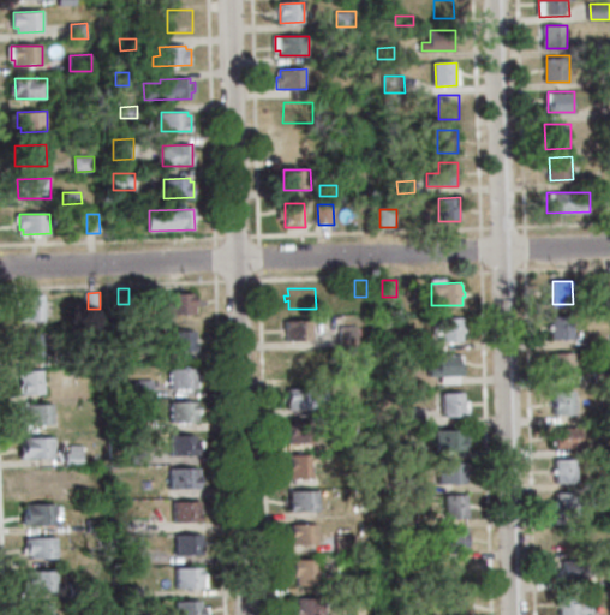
[(27,296),(46,294),(47,320),(23,320),(23,311),(19,311),(19,299),(27,299),(27,296)]
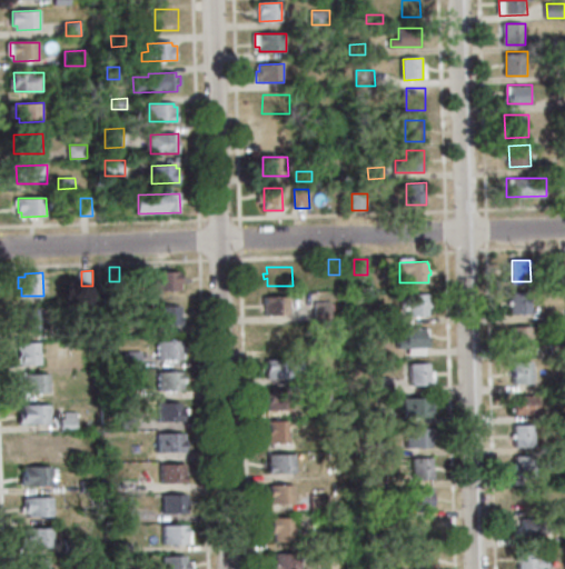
[(156,291),(156,273),(182,272),(182,290),(156,291)]
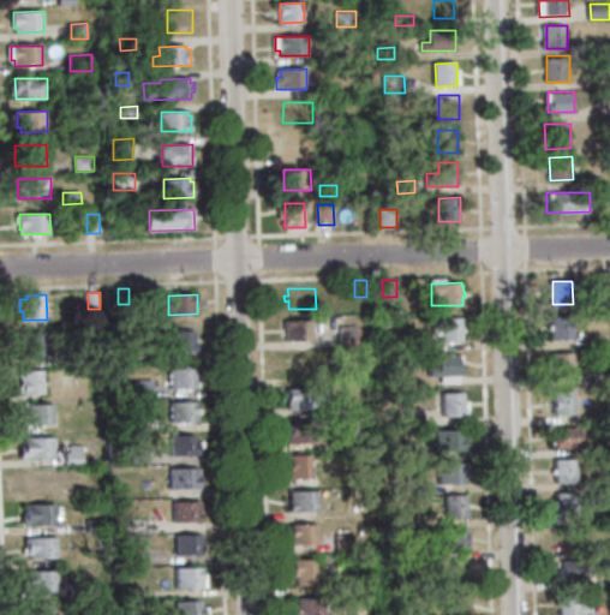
[(574,339),(554,339),(554,317),(574,316),(574,339)]
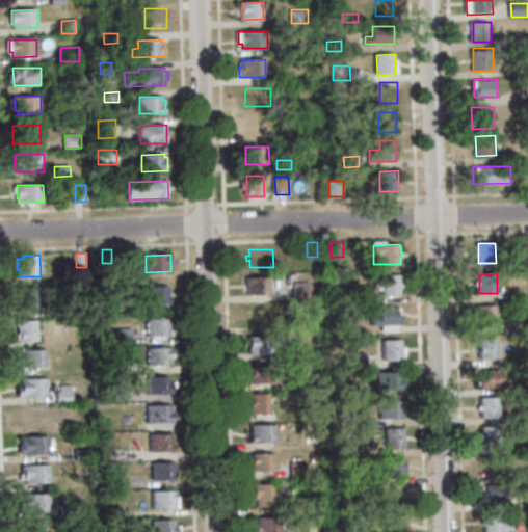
[(384,295),(384,275),(401,274),(401,283),(403,283),(403,287),(401,287),(401,295),(384,295)]
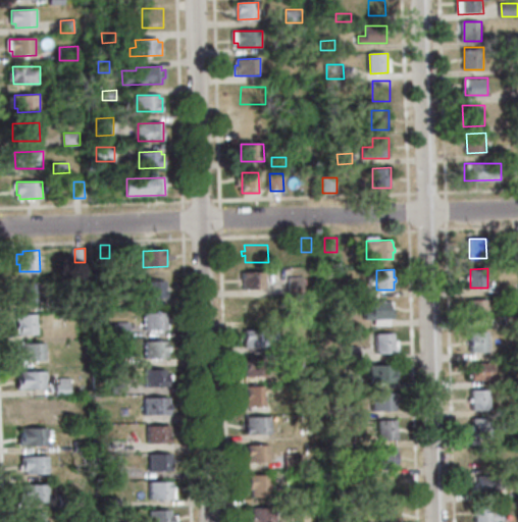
[(266,272),(266,290),(246,290),(245,272),(266,272)]
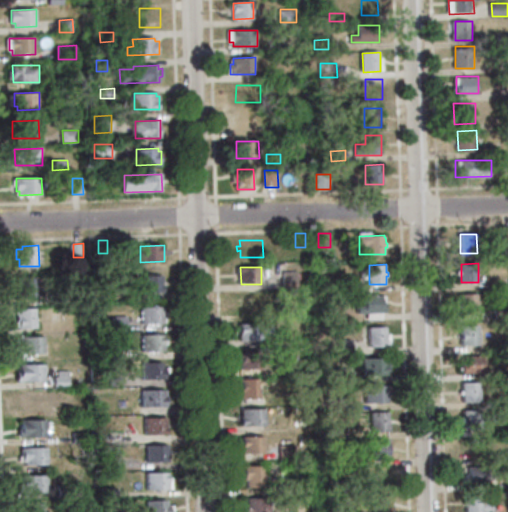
[(299,271),(299,288),(285,288),(285,271),(299,271)]
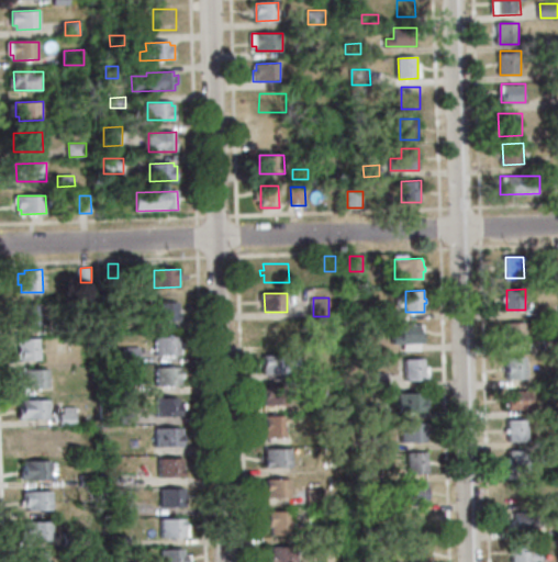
[(157,321),(157,303),(180,302),(180,321),(157,321)]
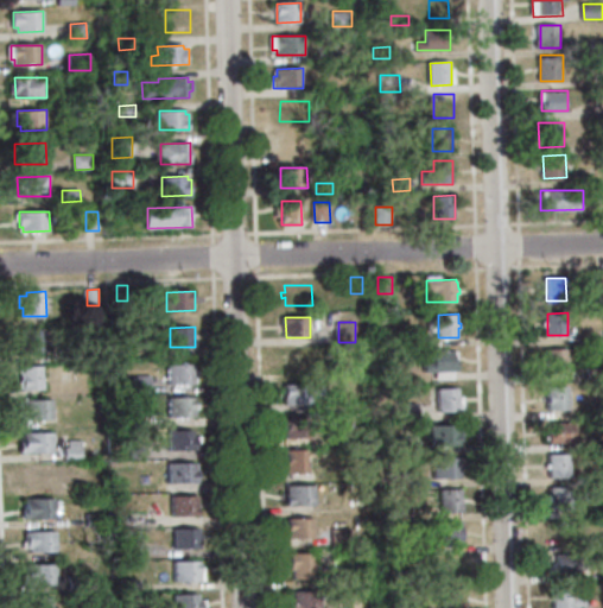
[(48,354),(27,354),(27,348),(24,348),(24,330),(46,329),(48,354)]
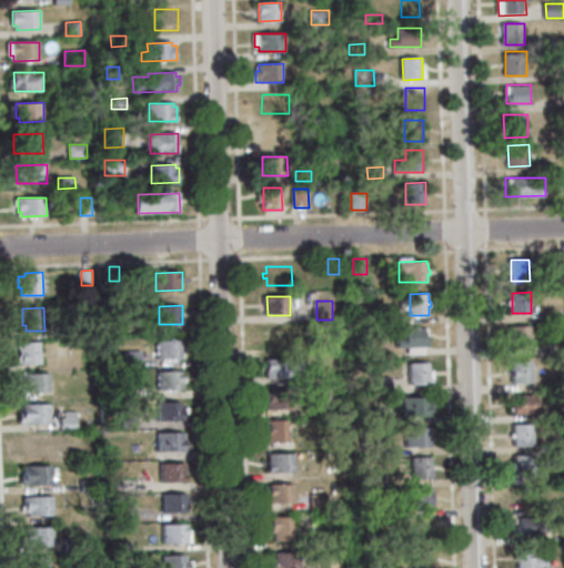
[(402,322),(388,322),(388,312),(402,312),(402,322)]
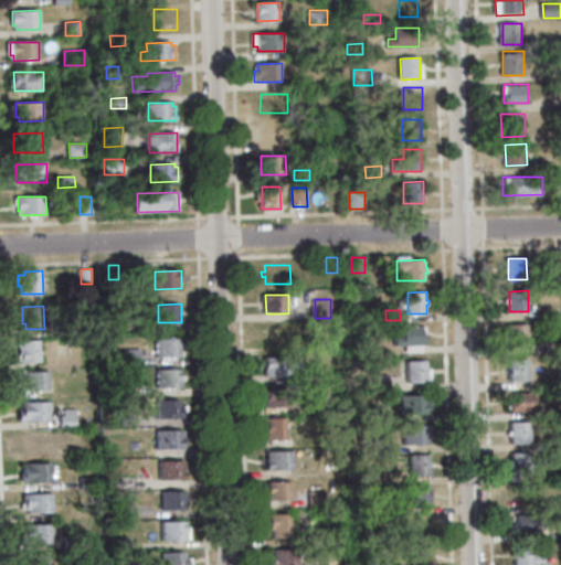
[(266,324),(285,324),(285,345),(266,345),(266,324)]
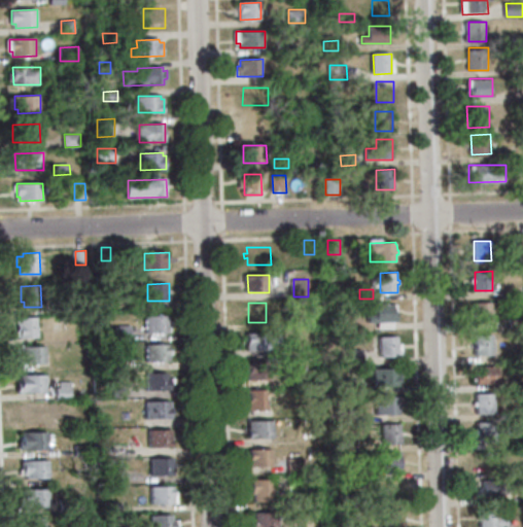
[(476,303),(492,303),(493,322),(476,322),(476,303)]
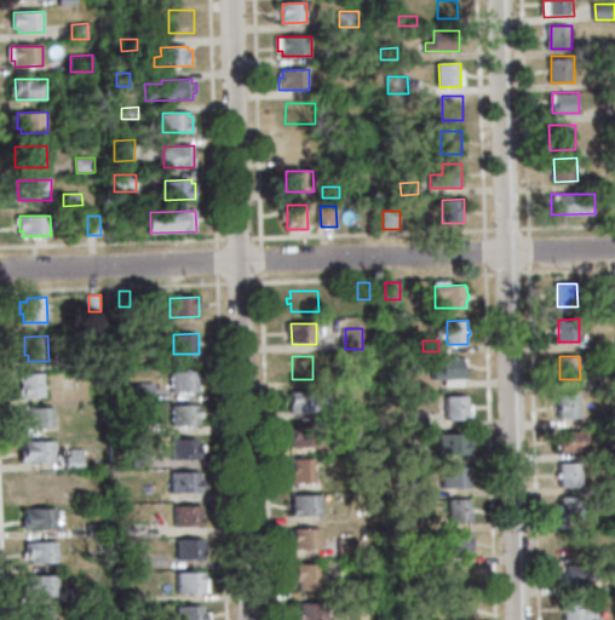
[(435,379),(435,371),(443,371),(443,359),(467,359),(467,379),(435,379)]
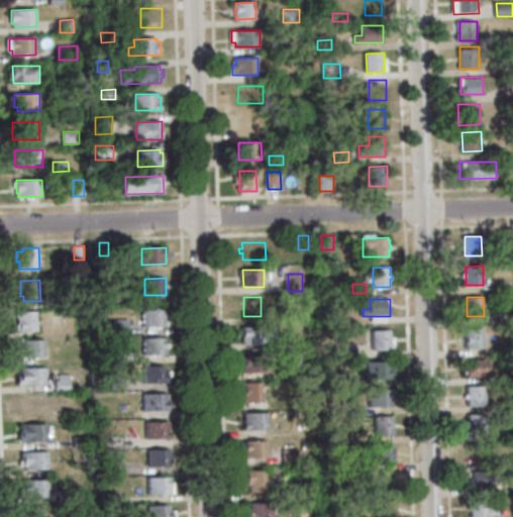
[(168,325),(145,326),(145,310),(168,310),(168,325)]
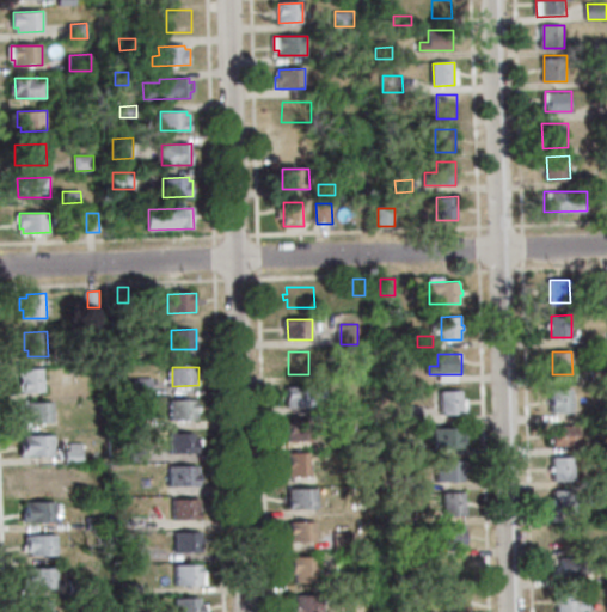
[(25,391),(25,368),(44,368),(46,391),(25,391)]
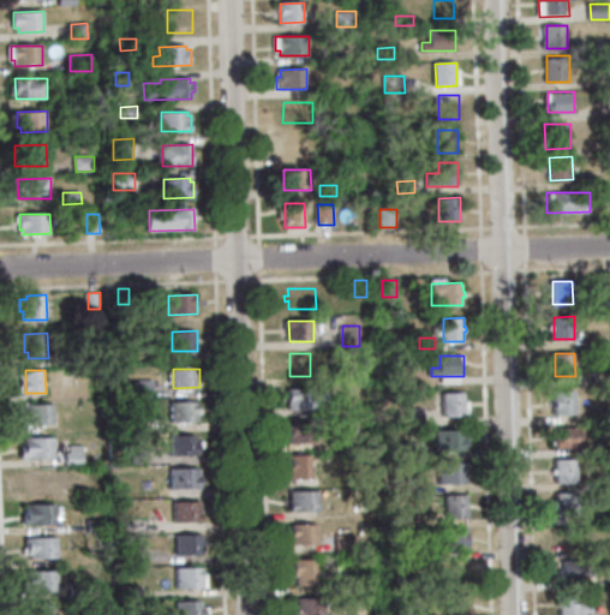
[(596,384),(596,372),(609,372),(609,384),(596,384)]
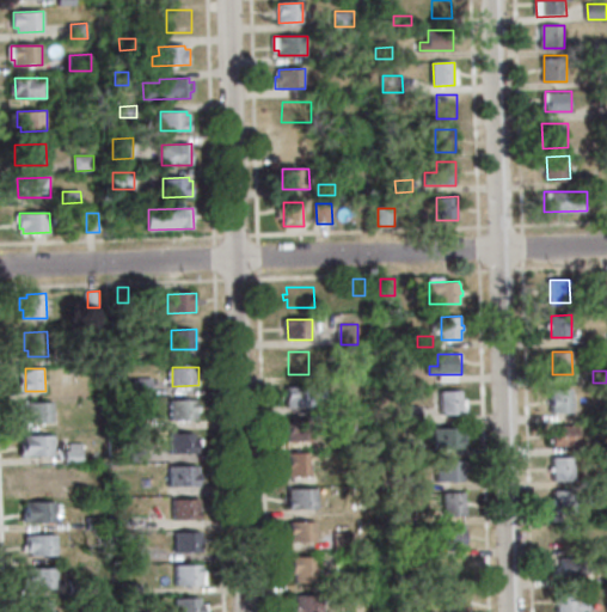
[(154,395),(138,396),(138,378),(153,378),(154,395)]
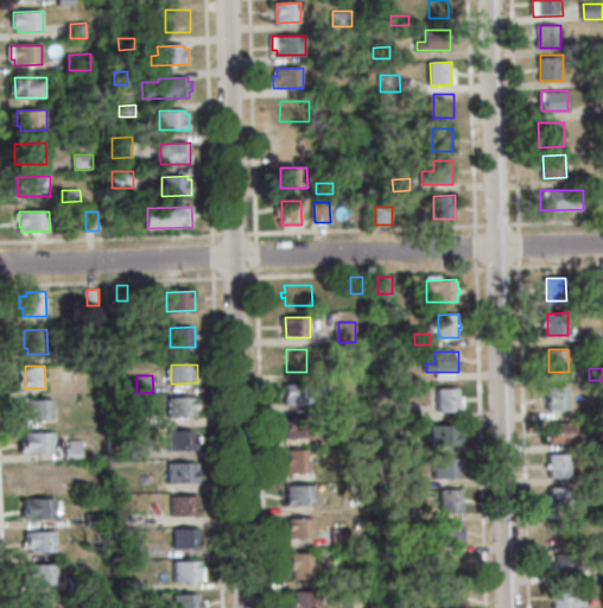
[(286,385),(325,384),(325,398),(313,398),(313,404),(286,404),(286,385)]
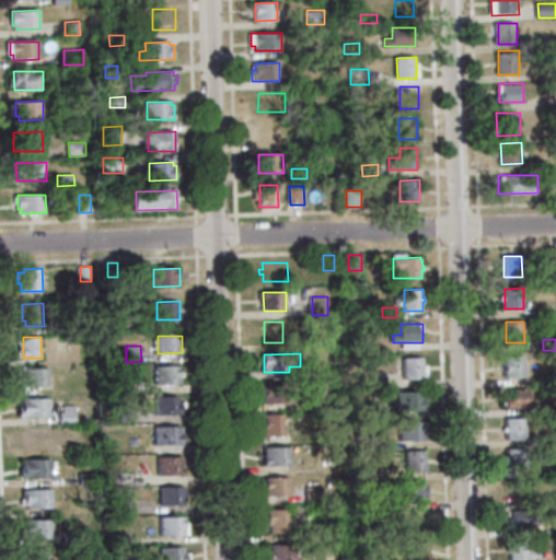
[(506,358),(525,357),(525,377),(506,377),(506,358)]
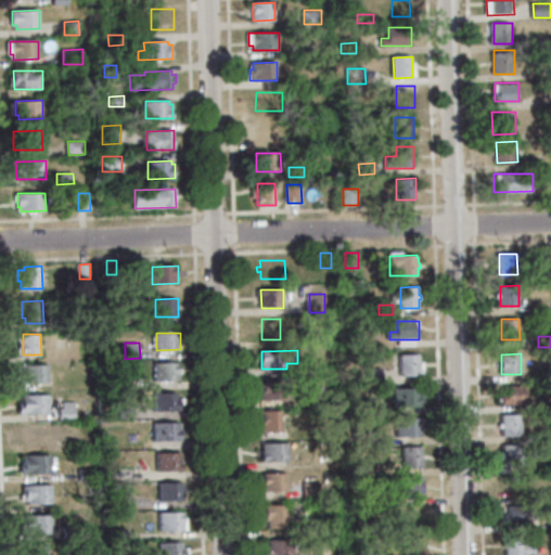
[(402,375),(401,355),(420,355),(420,362),(424,362),(424,373),(420,373),(420,375),(402,375)]
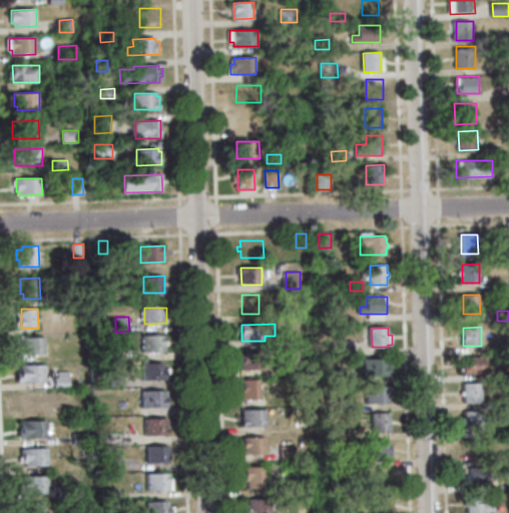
[(144,352),(144,335),(166,335),(166,352),(144,352)]
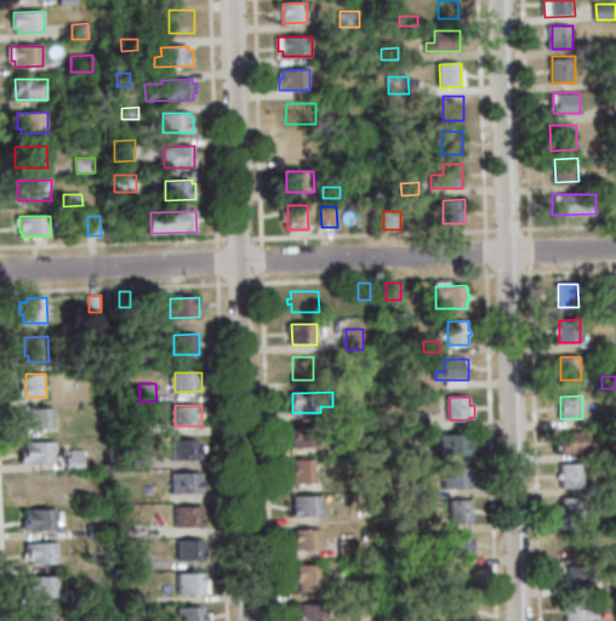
[(27,409),(56,409),(56,427),(30,427),(30,425),(27,425),(27,409)]
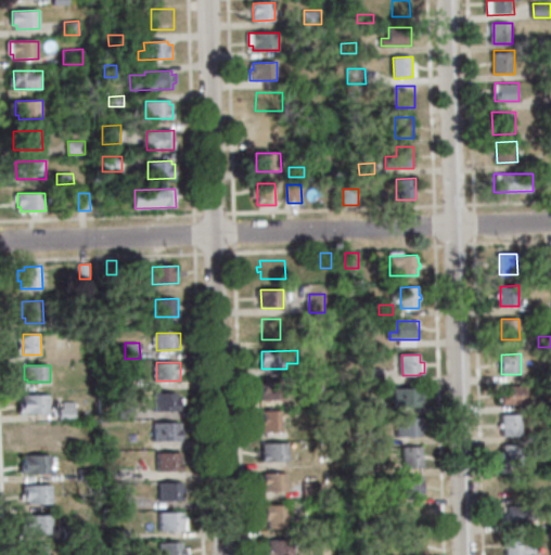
[(368,385),(368,370),(382,369),(382,385),(368,385)]
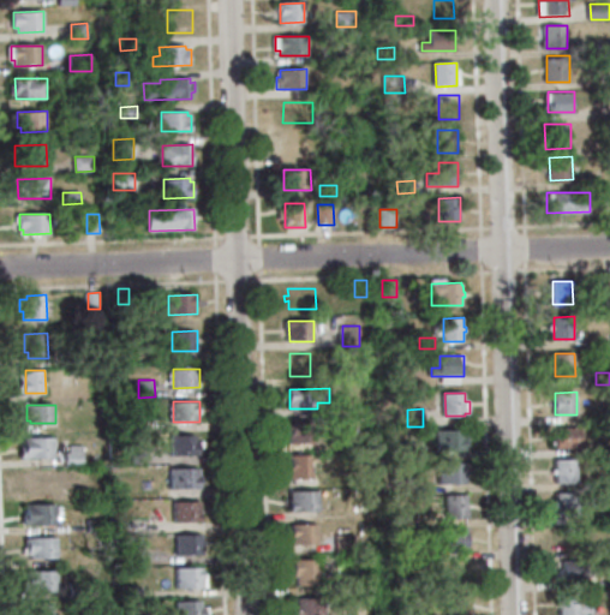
[(125,417),(144,417),(144,429),(125,430),(125,417)]
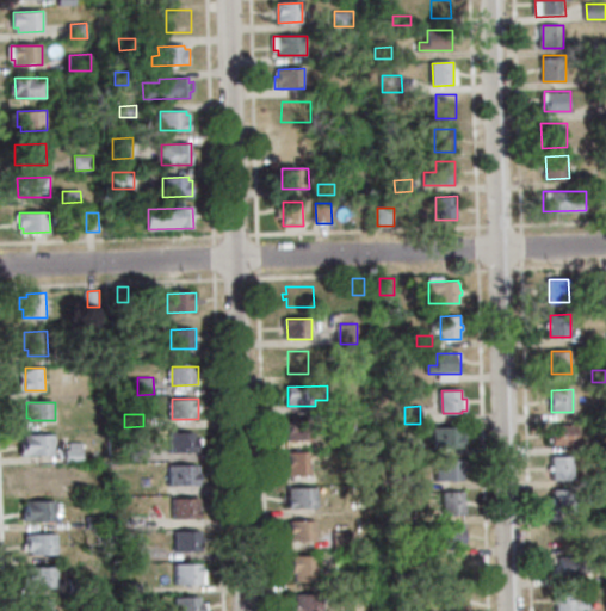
[(288,420),(315,420),(315,440),(288,440),(288,420)]
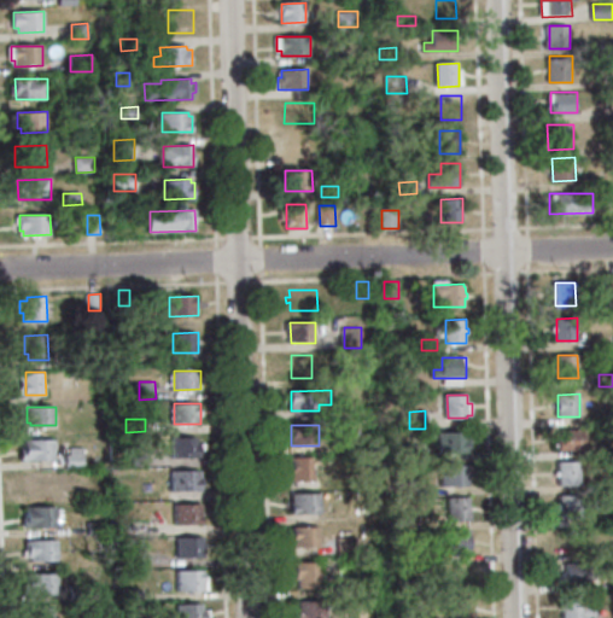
[(560,439),(564,438),(564,430),(584,430),(584,450),(560,450),(560,439)]
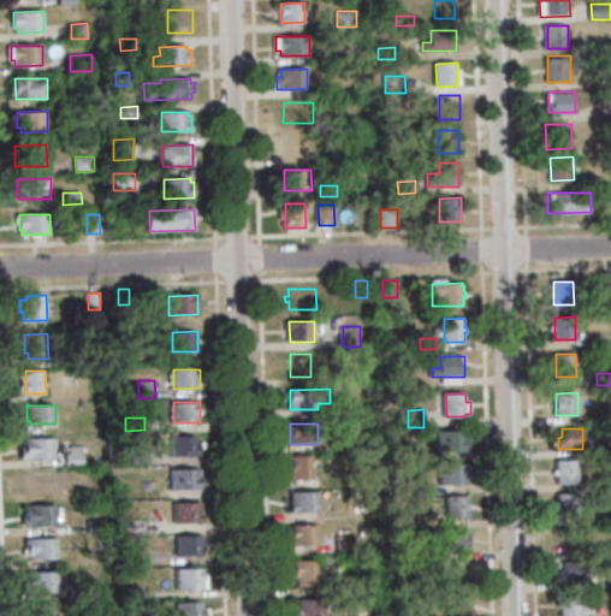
[(467,450),(440,451),(440,432),(470,431),(470,442),(467,442),(467,450)]
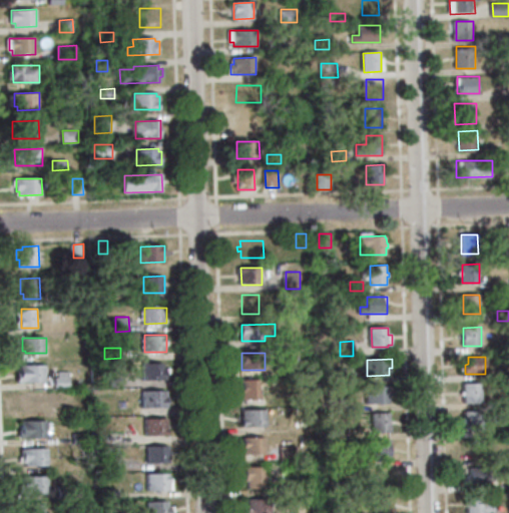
[(145,380),(145,363),(164,363),(164,368),(167,368),(167,379),(145,380)]
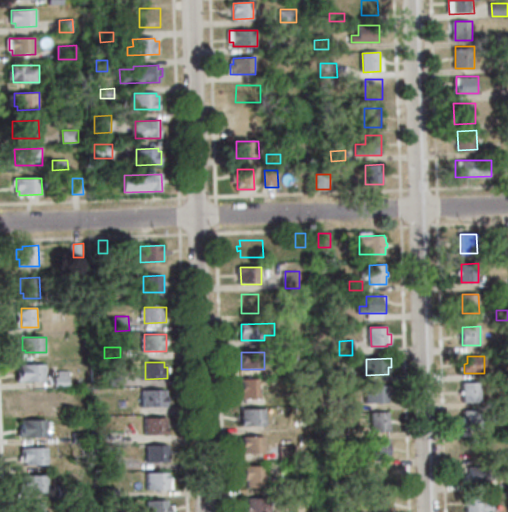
[(20,382),(19,373),(23,373),(23,365),(47,364),(47,381),(20,382)]
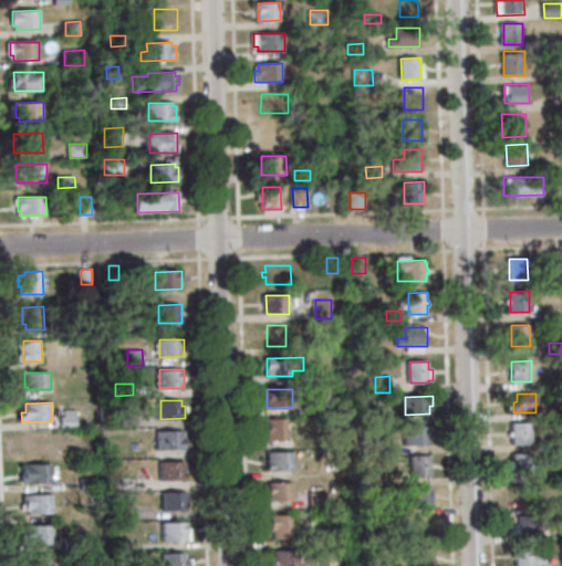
[(386,421),(371,421),(371,408),(385,408),(386,421)]
